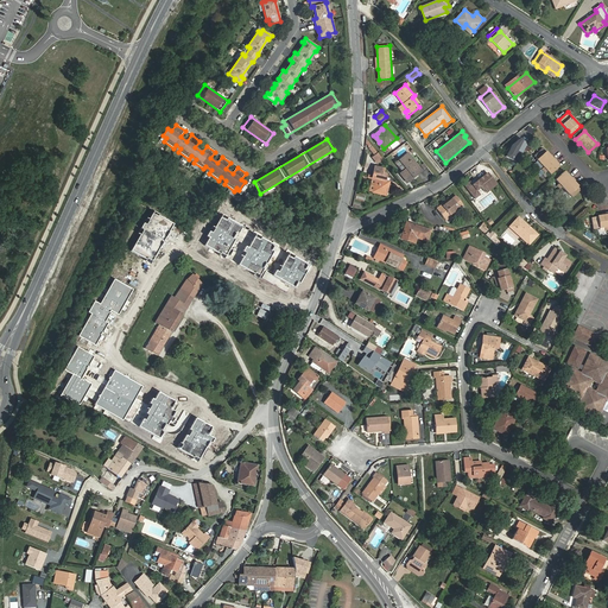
[(511,145),(505,157),(517,163),(521,152),(517,150),(521,140),(519,139),(511,145)]
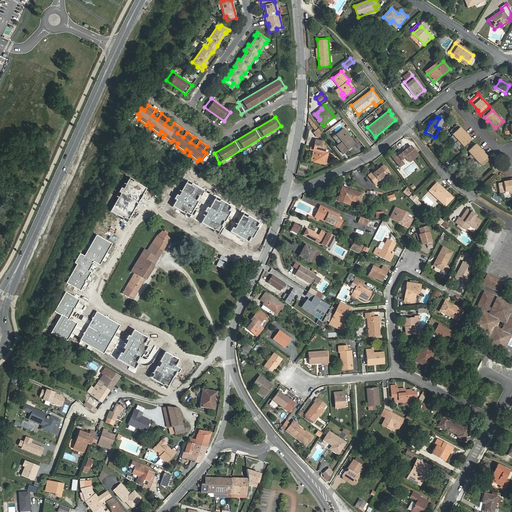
[(464,129),(463,130),(460,127),(460,128),(457,125),(450,131),(452,134),(455,138),(453,139),(456,142),(458,141),(467,132),(464,129)]
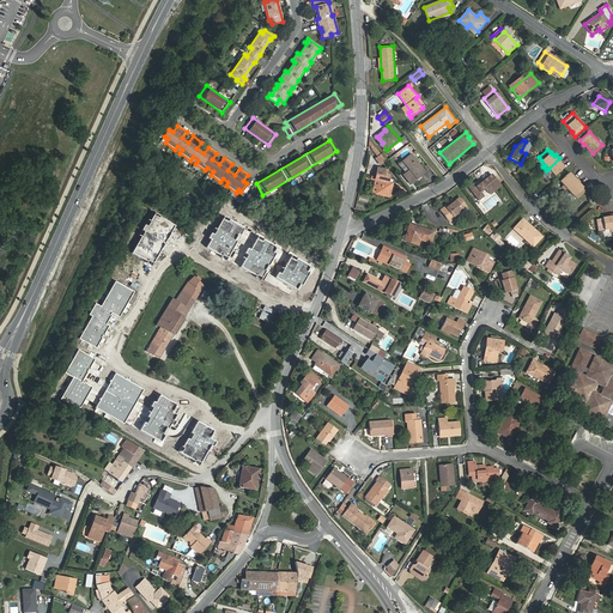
[(426,173),(412,153),(405,158),(402,162),(410,170),(402,175),(411,184),(426,173)]
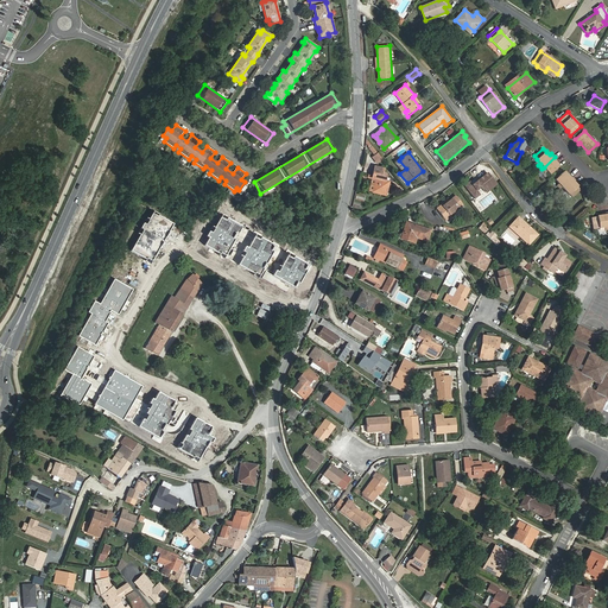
[(378,163),(382,159),(378,153),(375,156),(373,157),(378,163)]
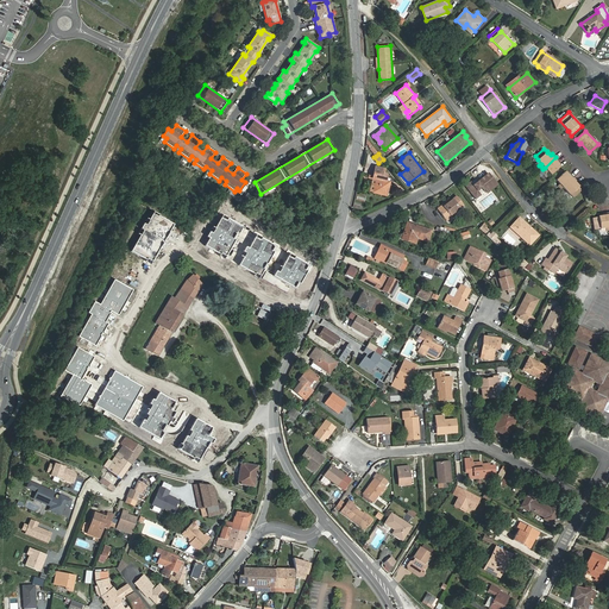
[(557,162),(559,161),(556,157),(545,168),(551,175),(560,167),(557,162)]
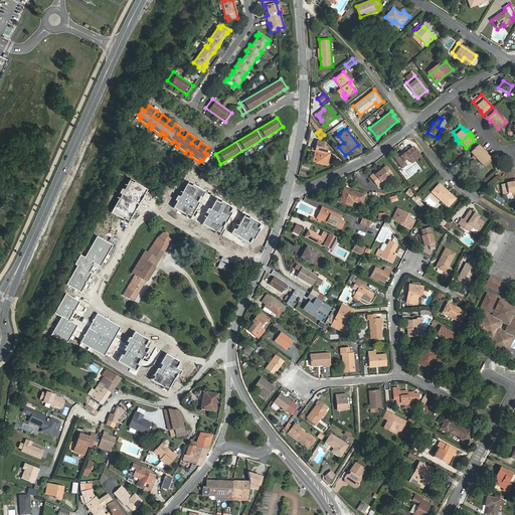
[(313,161),(315,162),(315,163),(327,166),(330,154),(326,153),(328,147),(325,147),(326,144),(325,143),(318,141),(315,151),(316,151),(313,161)]
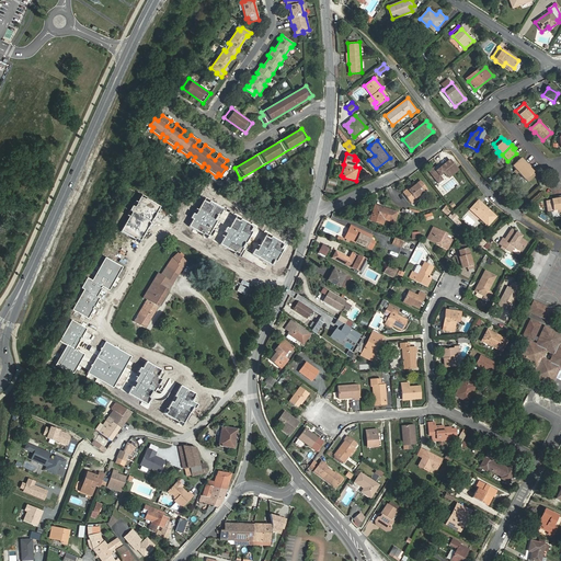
[(526,160),(524,161),(521,158),(513,165),(516,170),(514,171),(517,174),(518,172),(528,163),(526,160)]
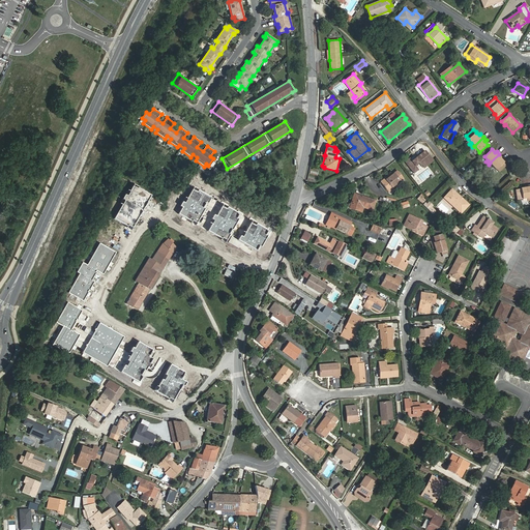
[(423,168),(433,160),(425,151),(412,162),(410,158),(406,162),(414,173),(418,170),(415,166),(419,163),(423,168)]
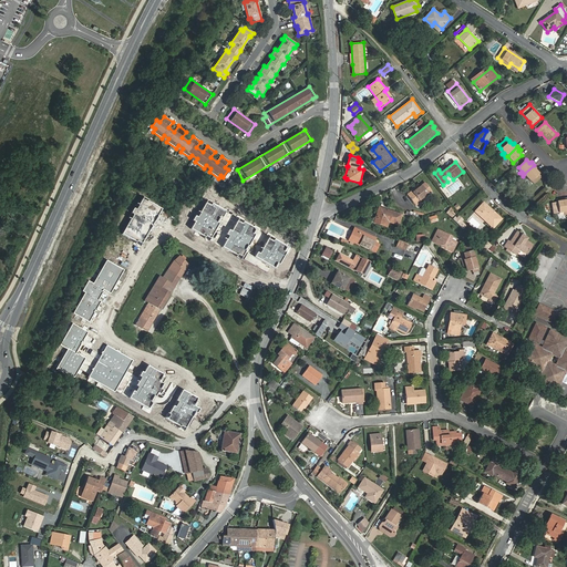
[(536,169),(537,168),(534,165),(524,174),(531,182),(532,181),(534,184),(542,177),(539,174),(539,173),(536,169)]
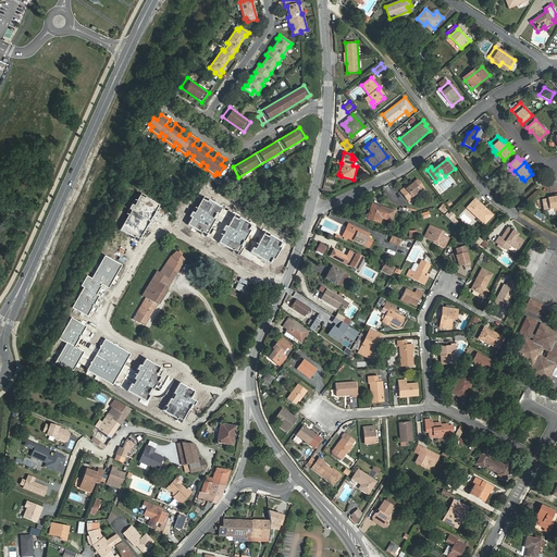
[(412,197),(424,187),(418,180),(401,193),(408,201),(413,198),(412,197)]
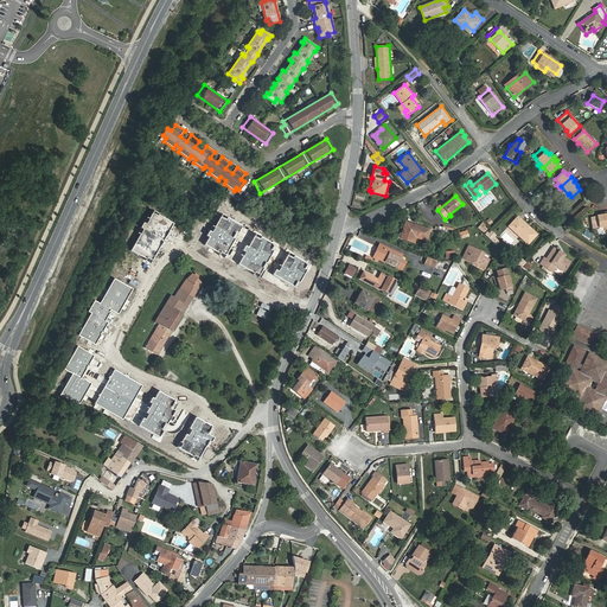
[(172,224),(152,212),(131,250),(151,262),(172,224)]
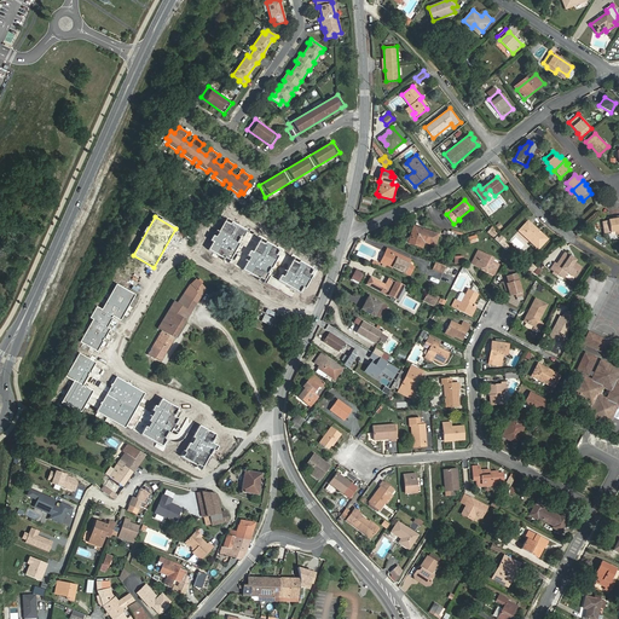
[(615,232),(615,235),(618,233),(618,225),(618,217),(613,217),(613,219),(608,220),(611,232),(615,232)]
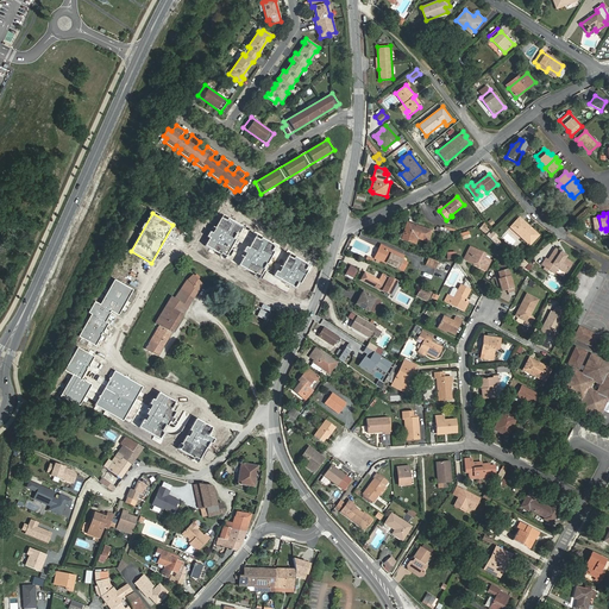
[(242,227),(223,217),(205,246),(224,257),(242,227)]
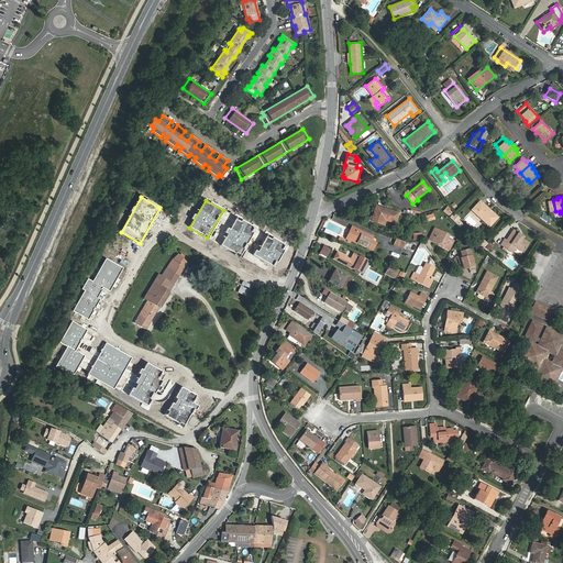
[(481,201),(472,210),(489,227),(498,218),(481,201)]
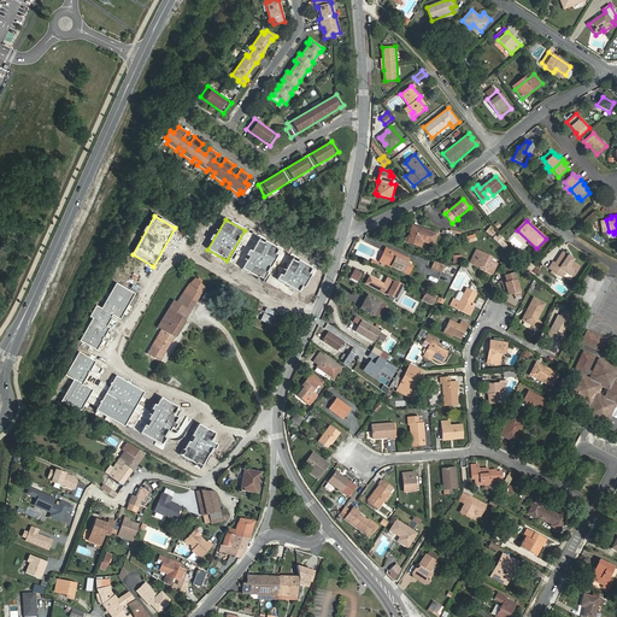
[(435,245),(439,234),(412,225),(407,242),(416,245),(418,239),(435,245)]
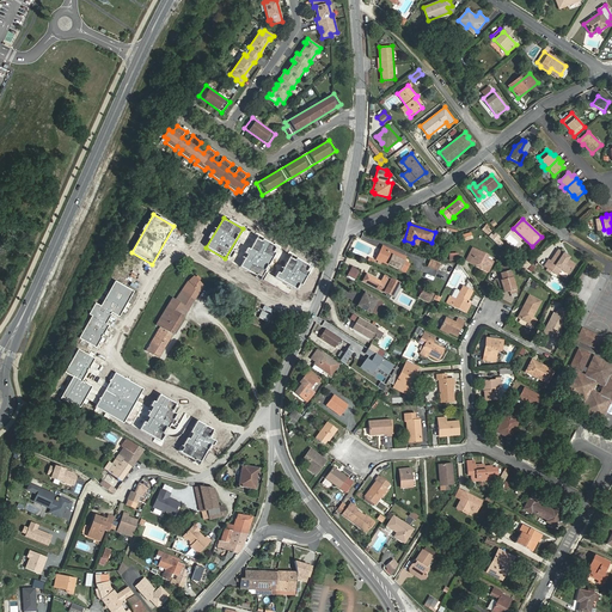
[(490,238),(490,239),(499,248),(502,244),(497,239),(499,238),(495,234),(490,238)]
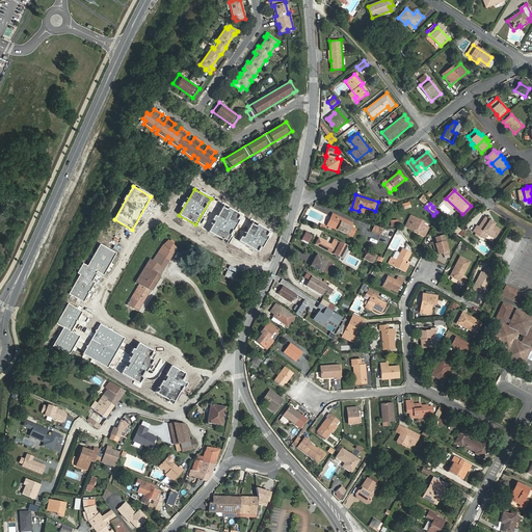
[(241,215),(223,206),(209,232),(225,241),(241,215)]
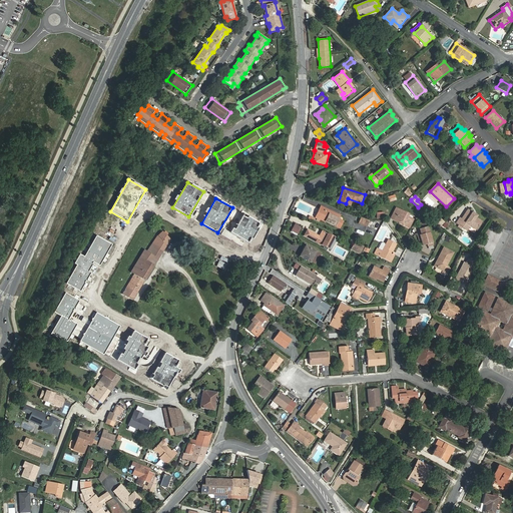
[(338,219),(340,215),(321,206),(316,216),(340,227),(343,221),(338,219)]
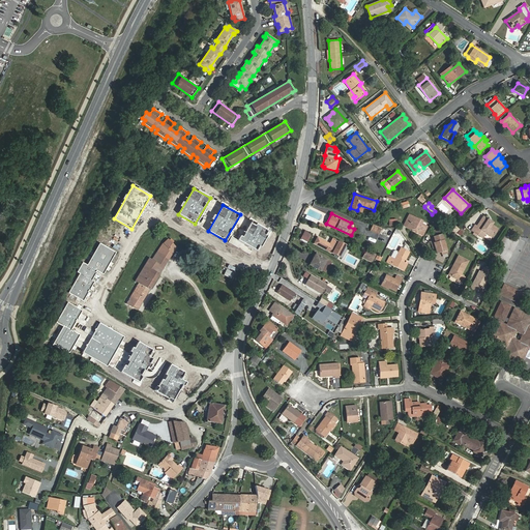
[(421,224),(422,222),(409,214),(404,226),(408,228),(410,226),(416,229),(415,232),(422,235),(428,227),(421,224)]
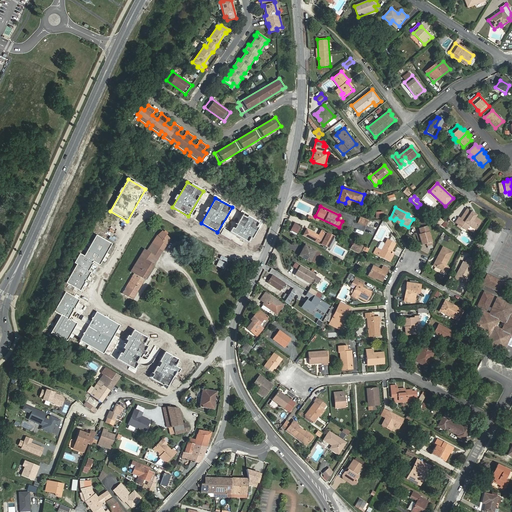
[(471,215),(472,213),(467,210),(461,219),(459,218),(456,222),(463,227),(466,223),(475,229),(480,221),(471,215)]
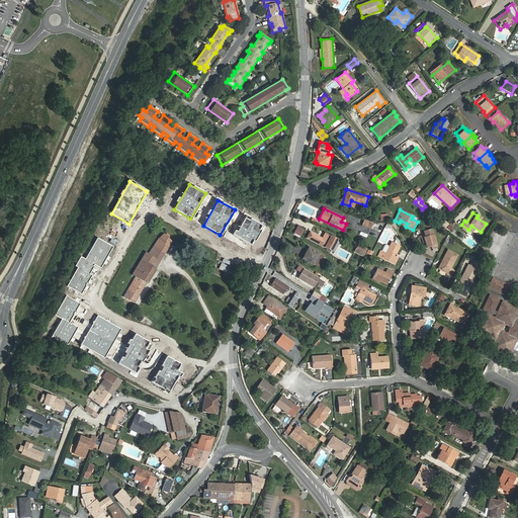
[(262,226),(245,216),(234,236),(251,246),(262,226)]
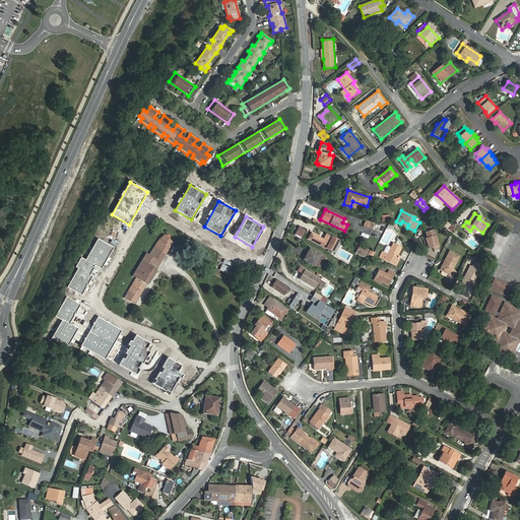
[(446,230),(451,225),(446,219),(441,224),(446,230)]
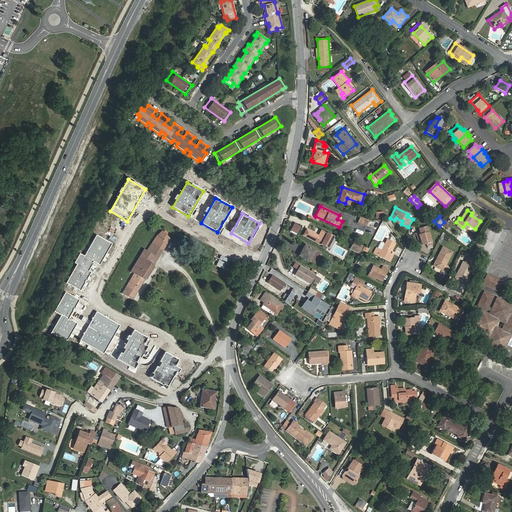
[(357,223),(366,227),(369,220),(360,217),(357,223)]
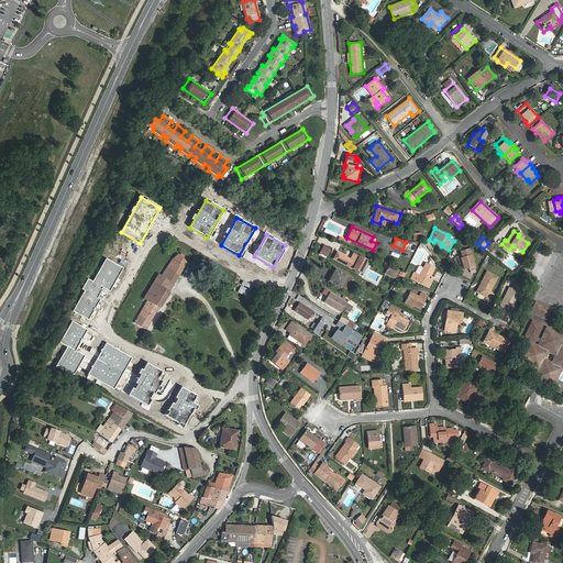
[(464,269),(474,266),(467,244),(460,246),(462,255),(457,256),(461,264),(462,264),(464,269)]
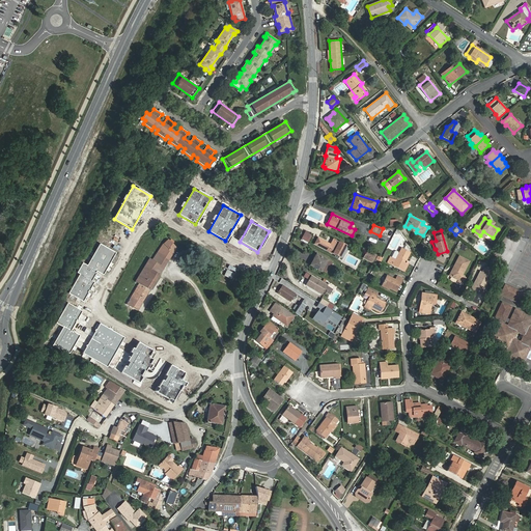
[(311,234),(305,231),(302,239),(308,242),(311,234)]
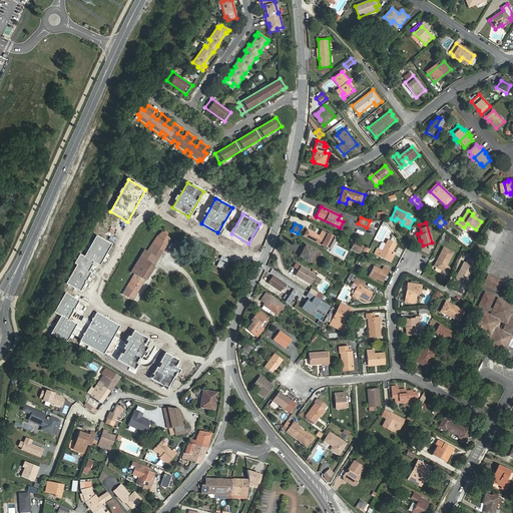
[(329,248),(334,237),(323,230),(320,236),(308,229),(305,235),(329,248)]
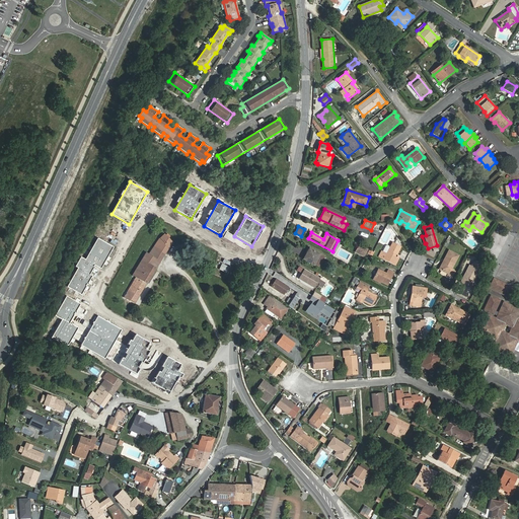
[(124,298),(135,304),(147,284),(156,269),(173,242),(164,234),(159,238),(149,253),(146,252),(132,275),(136,277),(124,298)]
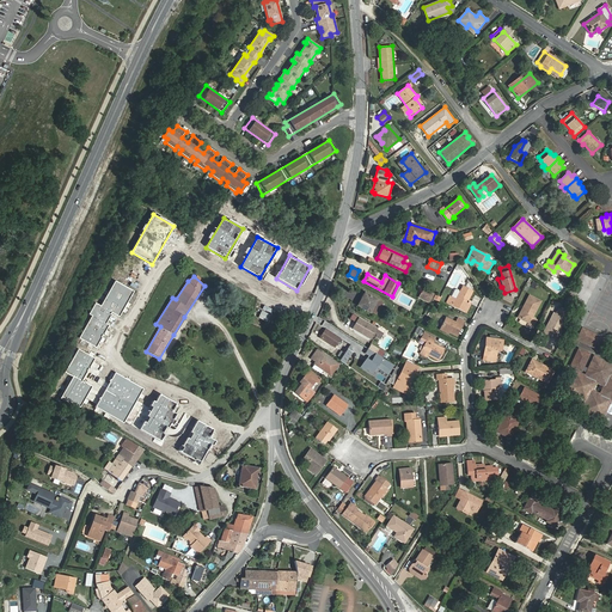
[(134,292),(114,281),(101,306),(96,304),(90,314),(92,316),(80,337),(96,347),(114,314),(120,318),(134,292)]
